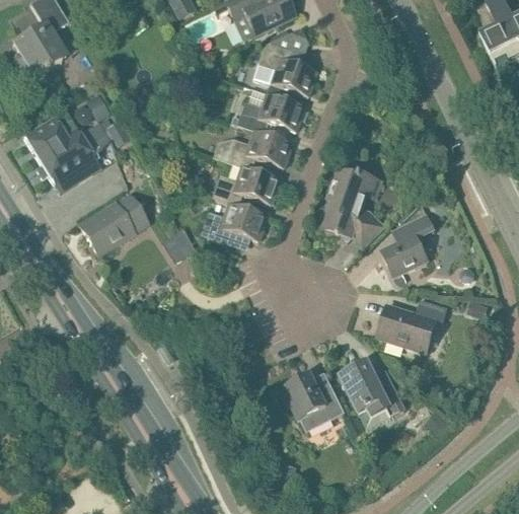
[(36,78),(63,61),(54,46),(58,43),(52,32),(69,22),(55,0),(34,0),(30,3),(44,25),(14,44),(18,49),(15,52),(13,57),(23,74),(29,76),(33,73),(36,78)]
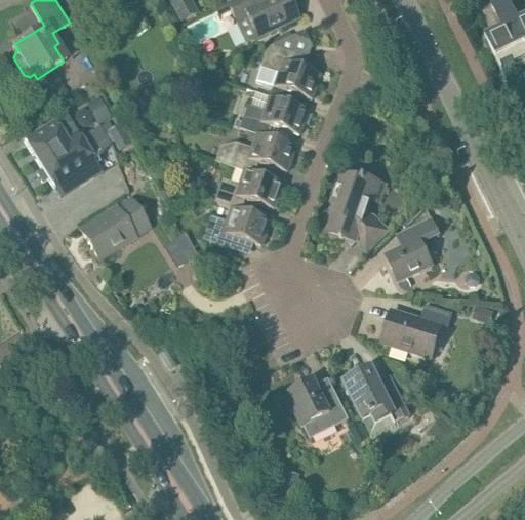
[(199,10),(193,0),(169,0),(180,21),(199,10)]
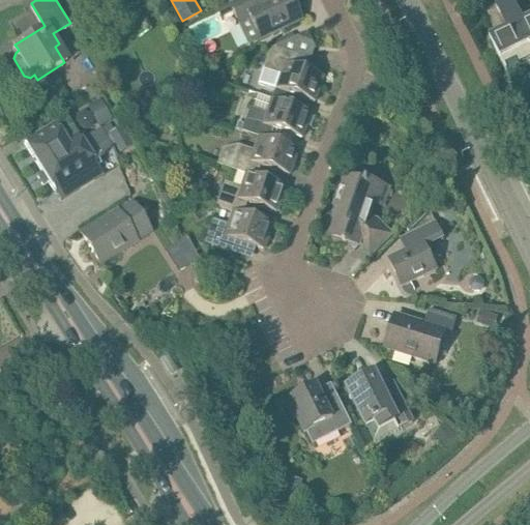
[(302,17),(294,0),(232,0),(217,7),(221,13),(233,7),(249,42),(261,37),(302,17)]
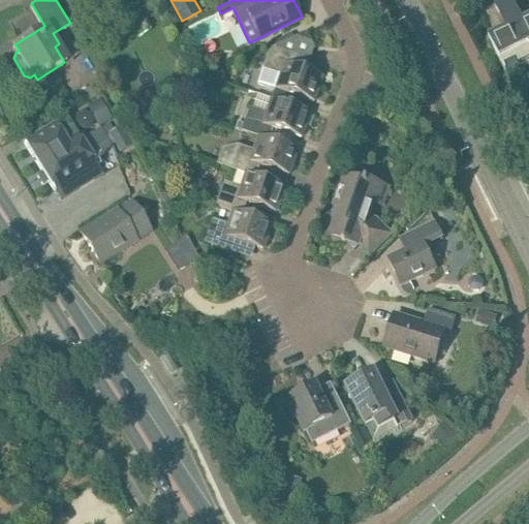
[(528,50),(503,0),(494,0),(506,26),(490,34),(506,69),(528,58),(528,50)]
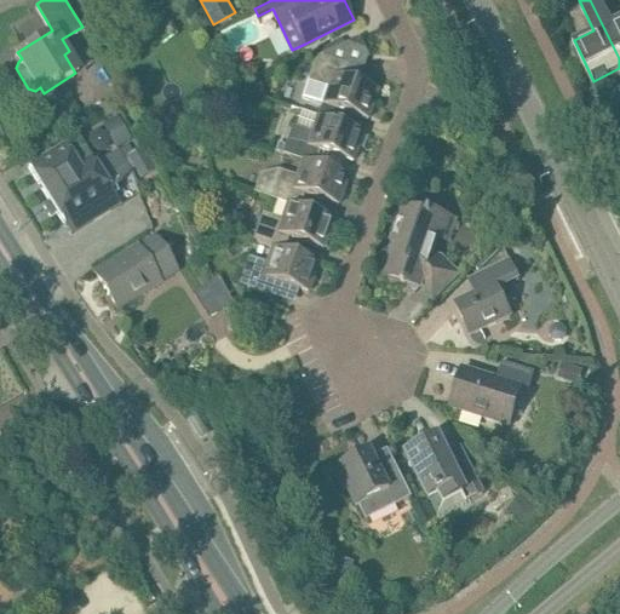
[(590,0),(619,58),(619,17),(614,21),(603,0),(590,0)]
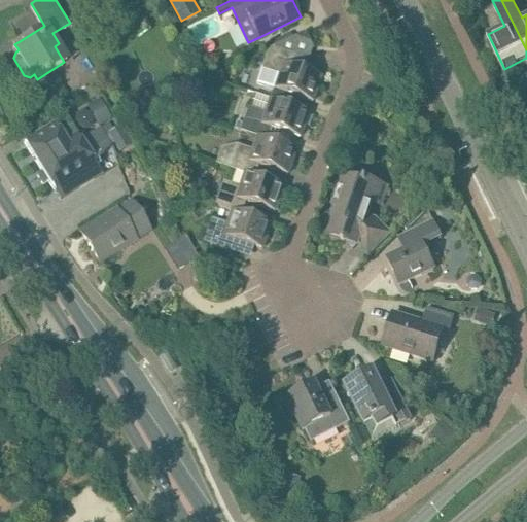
[(194,40),(222,22),(212,6),(183,25),(194,40)]
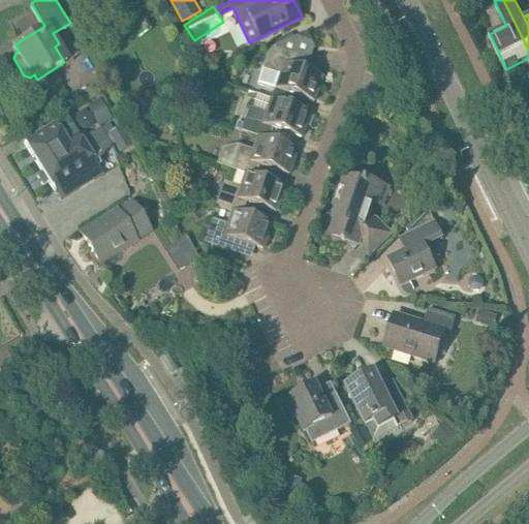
[(324,73),(306,67),(314,44),(312,37),(298,33),(269,48),(257,80),(315,99),(324,73)]
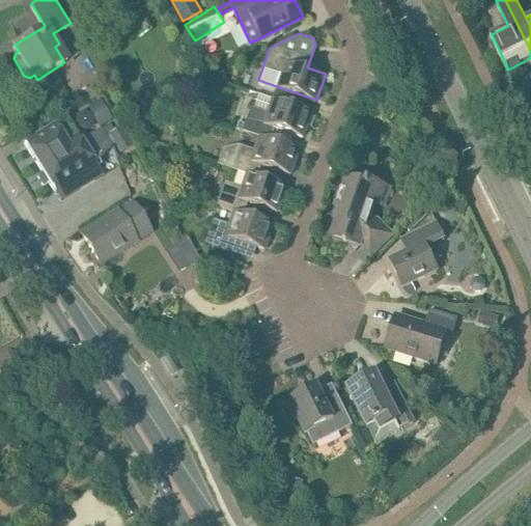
[(90,83),(79,89),(85,100),(96,92),(90,83)]
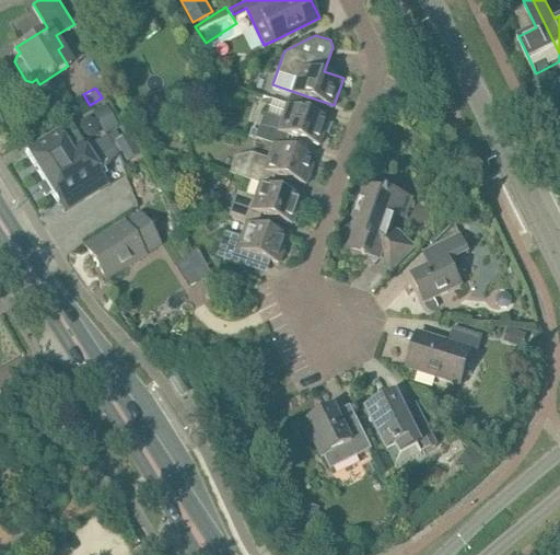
[(119,123),(107,101),(93,107),(104,130),(119,123)]
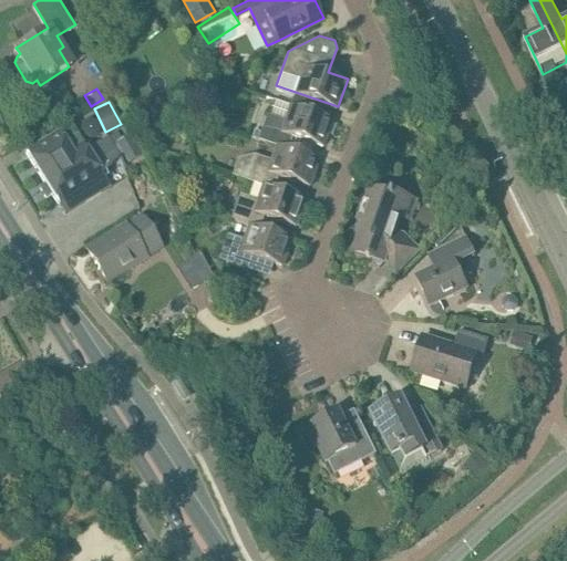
[(288,146),(292,134),(325,145),(334,116),(288,102),(284,116),(267,111),(258,135),(278,142),(288,146)]
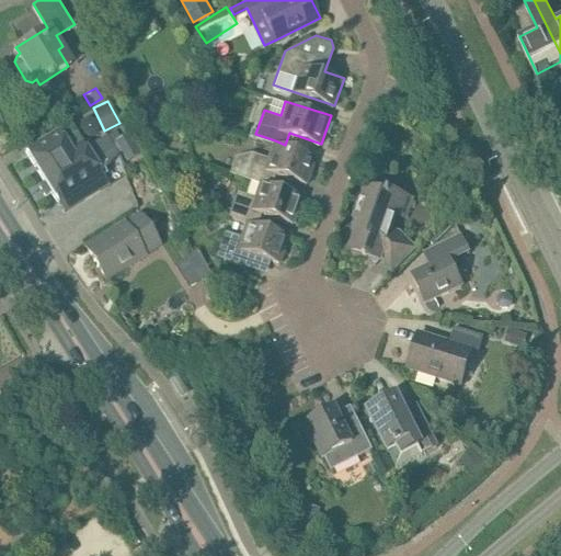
[(99,167),(110,160),(121,152),(107,133),(87,147),(83,142),(73,147),(61,128),(29,149),(46,176),(38,182),(46,192),(53,186),(67,208),(110,182),(103,172),(99,167)]
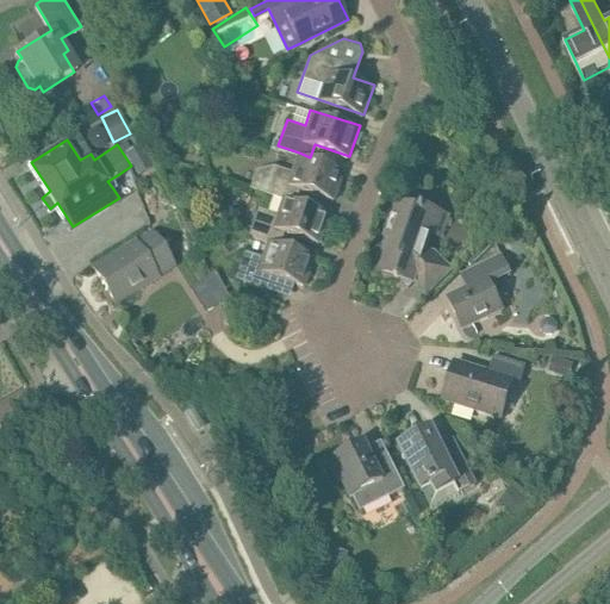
[(151,163),(139,142),(126,149),(137,170),(151,163)]
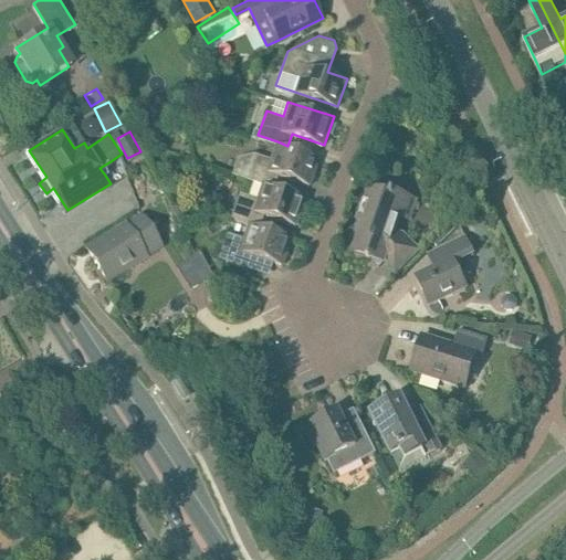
[(231,171),(264,182),(274,186),(279,173),(311,185),(320,157),(287,146),(278,141),(272,156),(254,149),(237,154),(231,171)]
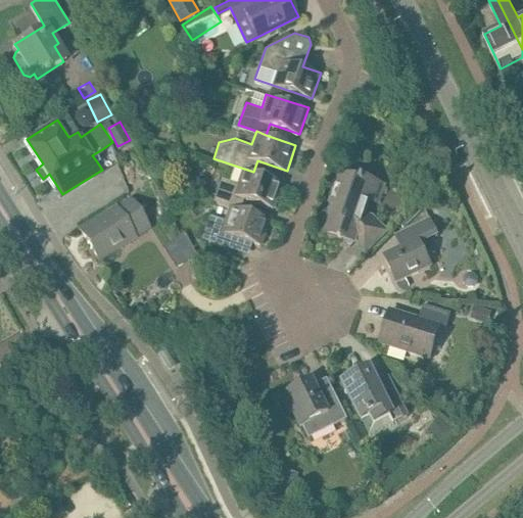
[(212,199),(231,205),(241,208),(244,197),(275,207),(283,182),(253,172),(244,169),(239,181),(221,175),(212,199)]
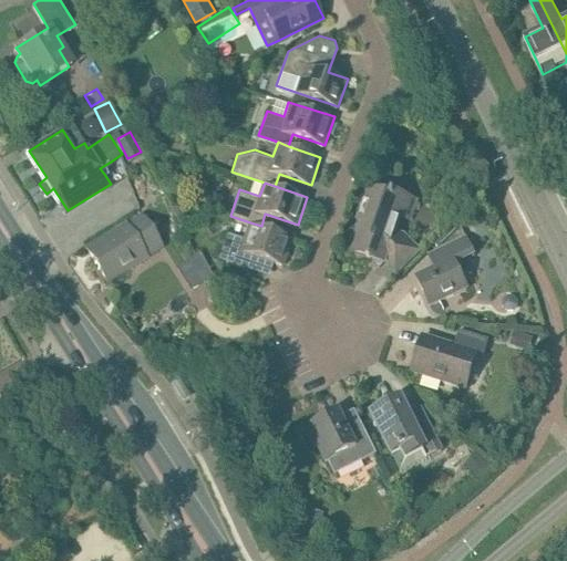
[(421,247),(406,232),(398,229),(403,213),(412,216),(419,197),(394,189),(393,194),(372,187),(351,248),(372,255),(381,265),(388,258),(399,269),(421,247)]
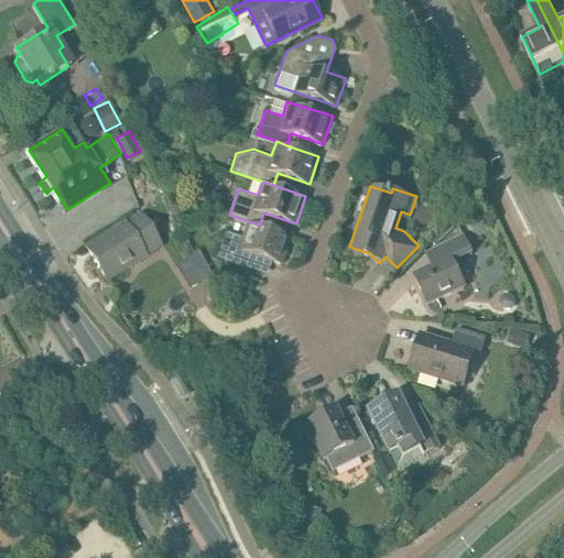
[(169,203),(175,215),(187,208),(181,196),(169,203)]
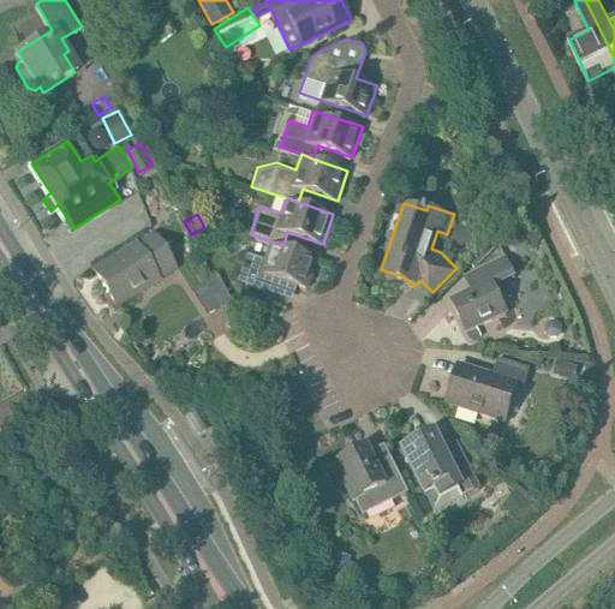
[(115,305),(161,276),(160,275),(177,264),(153,227),(137,238),(136,237),(90,266),(115,305)]
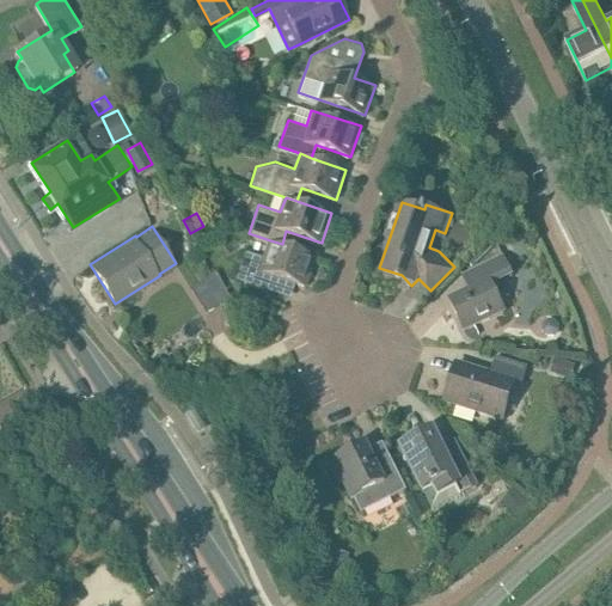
[(317,256),(282,244),(270,240),(265,256),(244,249),(234,276),(265,287),(270,273),(306,286),(317,256)]
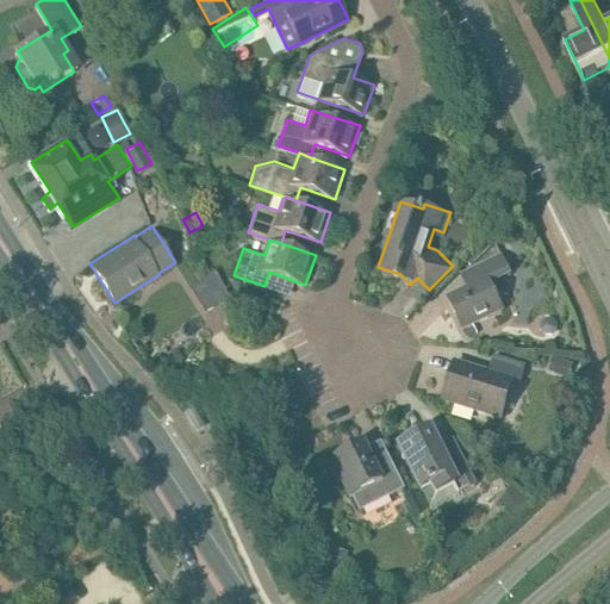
[(515,272),(505,253),(465,272),(471,286),(450,296),(465,325),(506,306),(493,281),(515,272)]
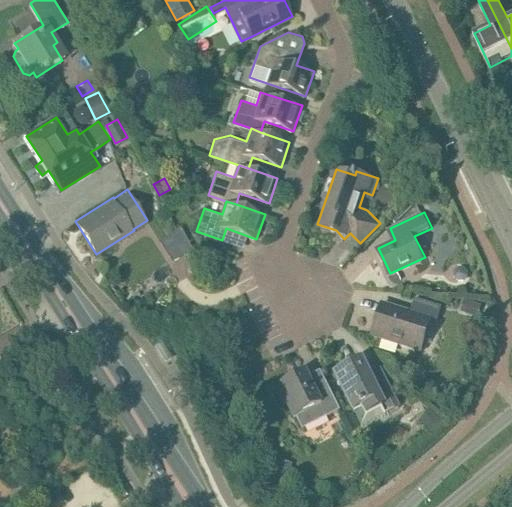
[(162,233),(170,255),(193,247),(185,225),(162,233)]
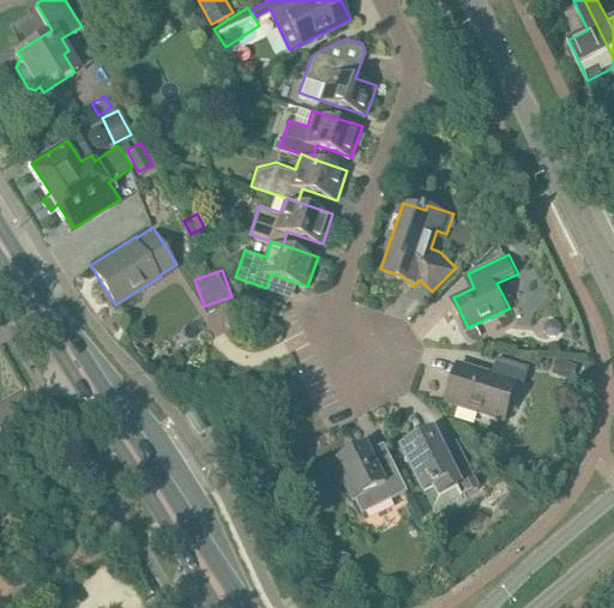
[(560,321),(555,318),(549,318),(546,321),(546,329),(549,332),(555,332),(560,329),(560,321)]
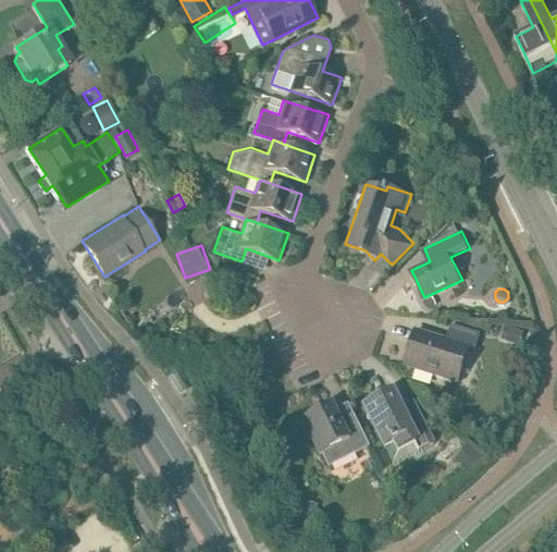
[(505,322),(500,336),(520,342),(524,329),(505,322)]
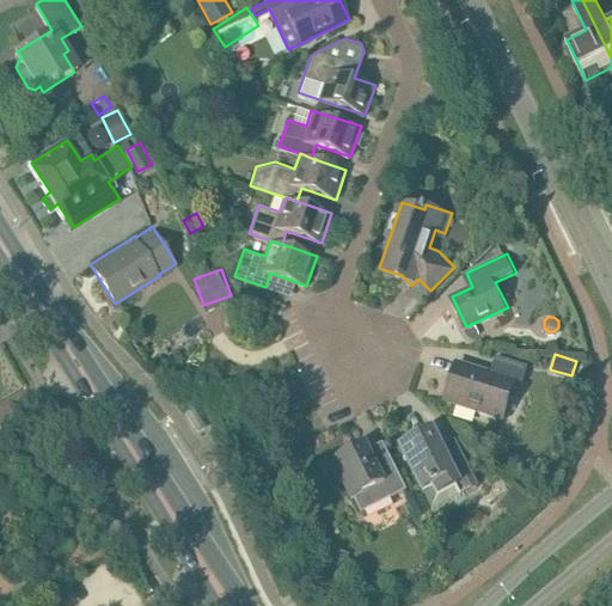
[(499,355),(494,369),(460,359),(447,398),(505,417),(516,379),(525,380),(530,365),(499,355)]
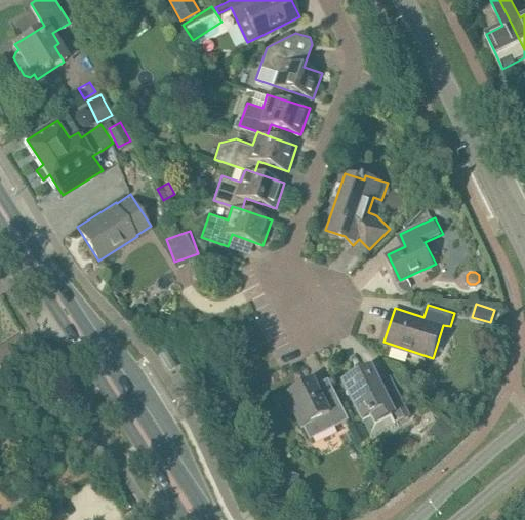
[(392,376),(381,382),(373,366),(346,381),(372,434),(410,414),(392,376)]
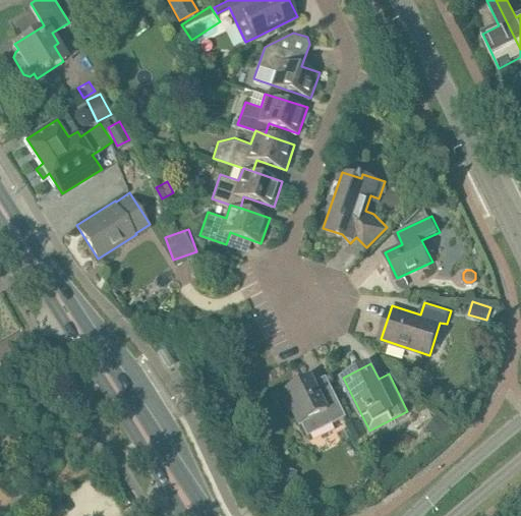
[(309,434),(348,414),(328,374),(315,380),(313,376),(283,391),(291,408),(293,407),(301,422),(303,421),(309,434)]
